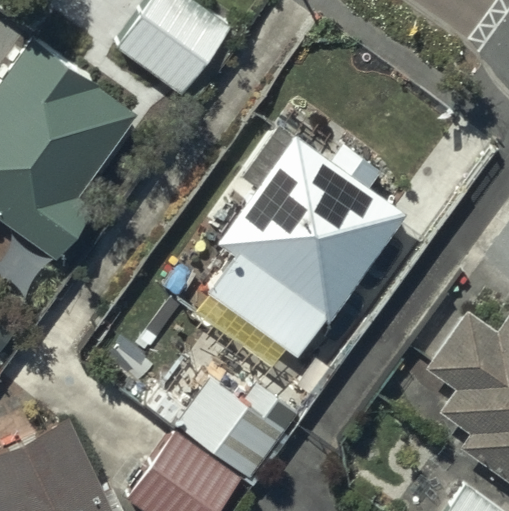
[(233,27),(195,0),(154,0),(118,50),(181,97),(233,27)]
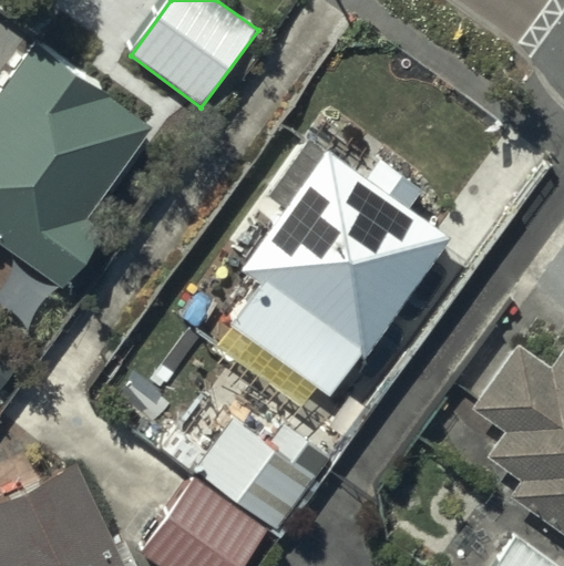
[(154,131),(37,42),(0,90),(0,243),(61,289),(93,247),(77,235),(154,131)]
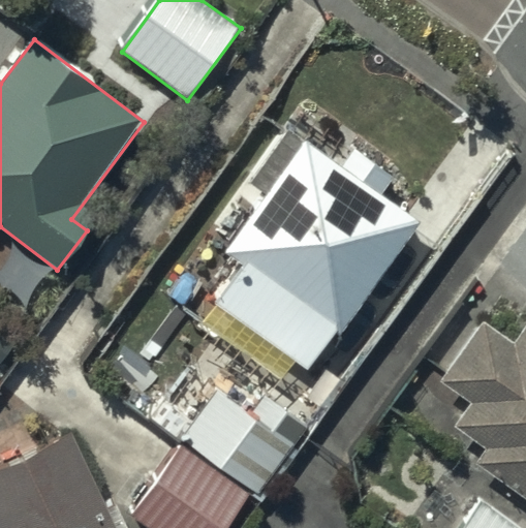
[(266,195),(223,251),(241,264),(213,300),(253,331),(226,367),(258,391),(285,356),(306,373),(420,225),(289,126),(247,181),(266,195)]
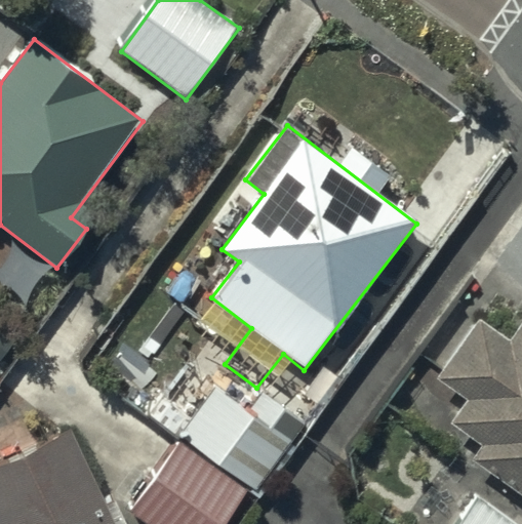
[(478,312),(430,376),(464,402),(448,421),(482,447),(474,458),(521,494),(521,324),(512,337),(478,312)]
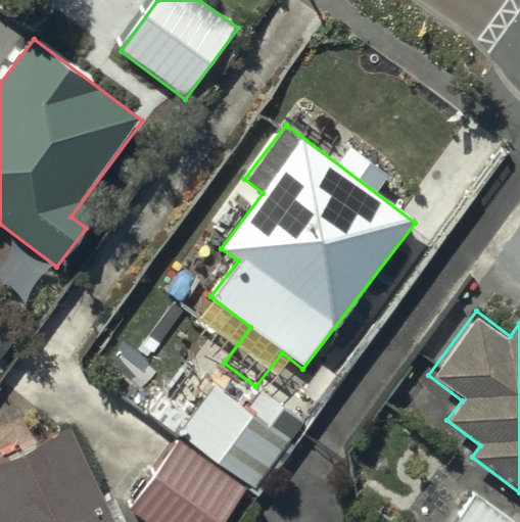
[(177,439),(244,488),(246,485),(255,491),(291,437),(213,385),(177,439)]
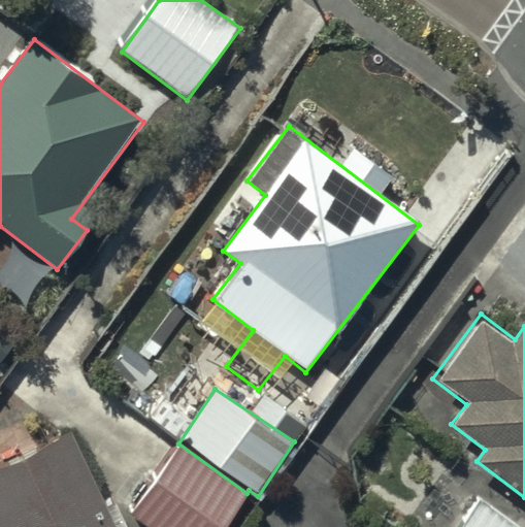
[(116,526),(69,434),(0,468),(0,526),(116,526)]
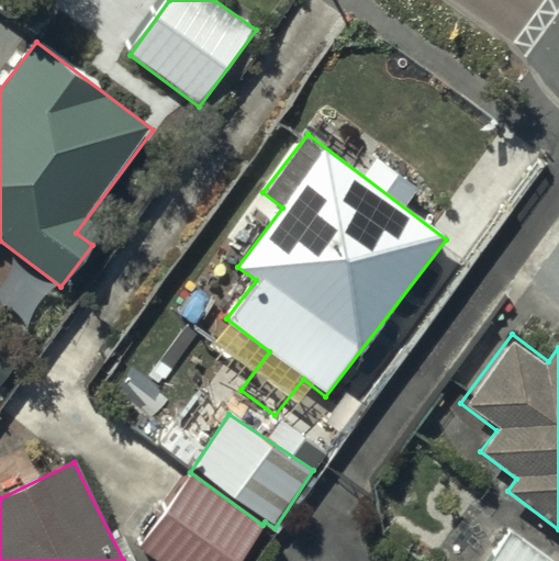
[(238,560),(263,525),(190,472),(137,551),(151,560),(238,560)]
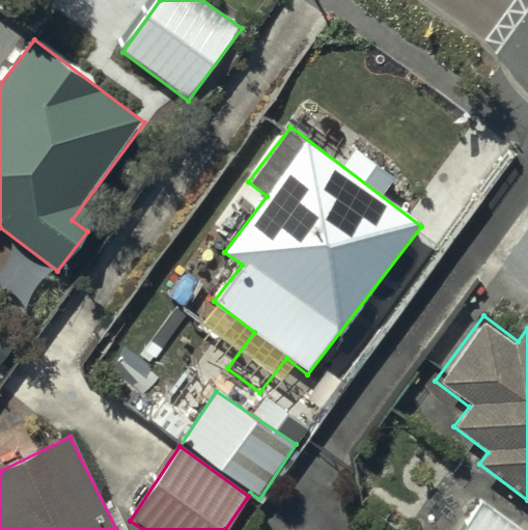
[(518,529),(477,500),(454,529),(518,529)]
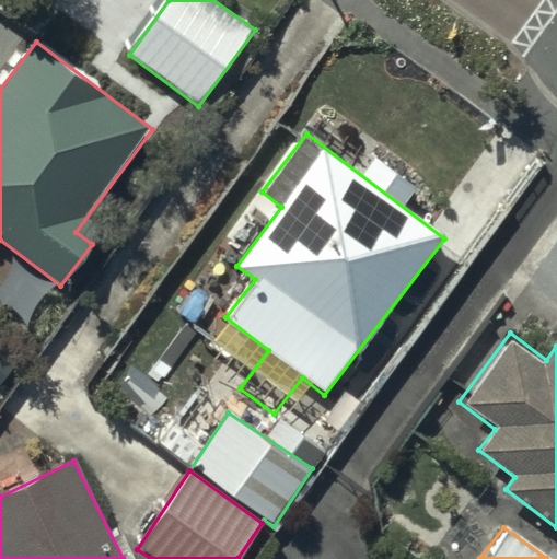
All buildings are outlined.
